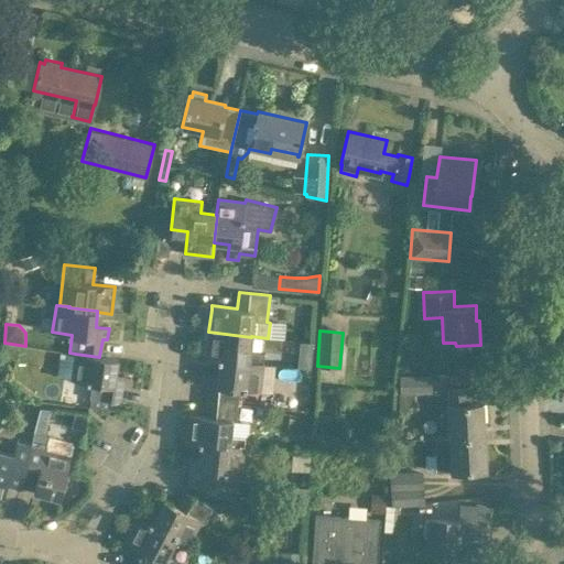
[(249,351),(251,337),(208,332),(205,359),(219,360),(262,365),(263,354),(249,351)]
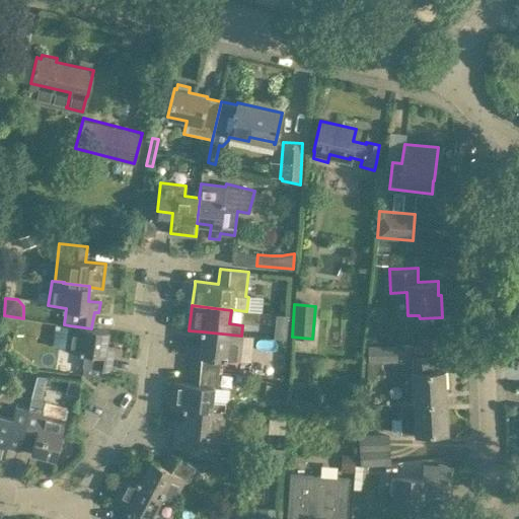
[(273,339),(285,341),(288,316),(276,315),(273,339)]
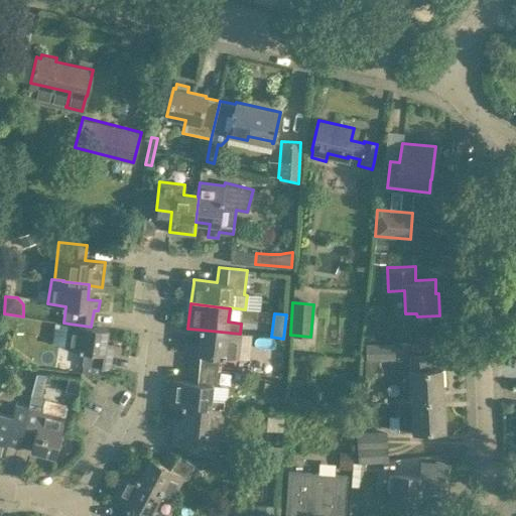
[(107,328),(91,326),(91,327),(69,324),(66,347),(84,350),(82,364),(83,364),(82,372),(103,375),(104,367),(109,368),(111,354),(116,355),(118,345),(105,343),(107,328)]
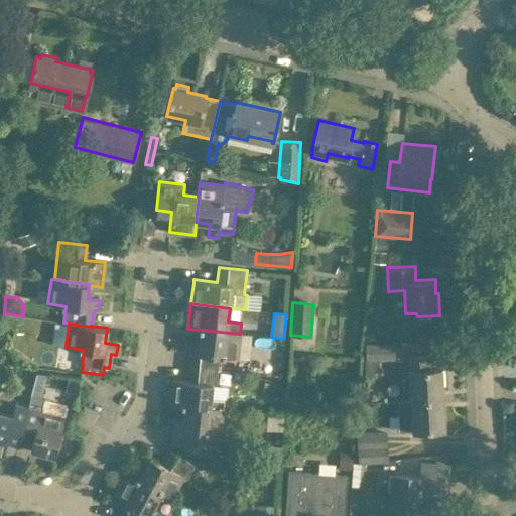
[(237,358),(240,334),(201,330),(200,344),(186,343),(185,353),(190,353),(188,368),(217,371),(219,356),(237,358)]
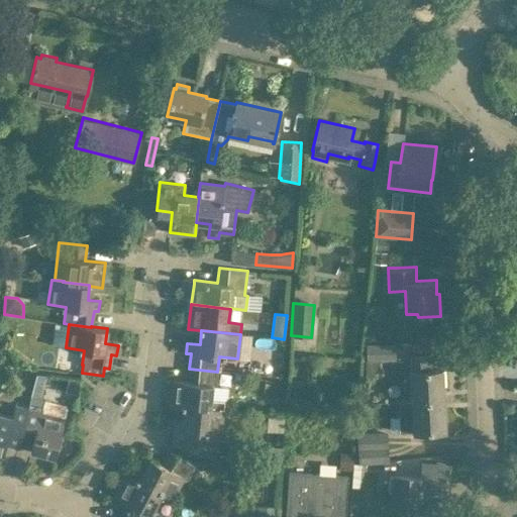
[(395,360),(395,343),(366,344),(366,360),(395,360)]
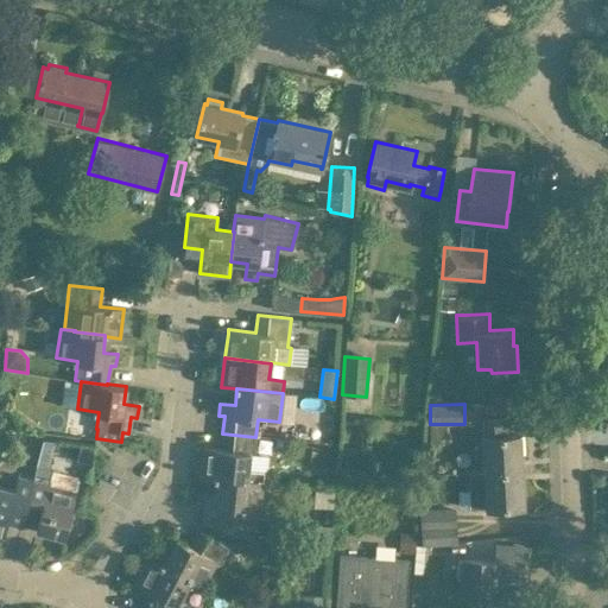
[(482,420),(485,470),(521,469),(520,435),(504,435),(502,419),(482,420)]
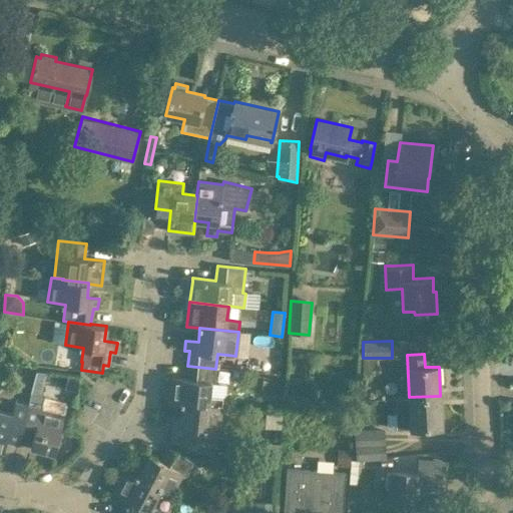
[(213,383),(215,369),(187,366),(186,379),(171,377),(169,402),(182,404),(182,403),(220,408),(221,398),(208,396),(209,383),(213,383)]
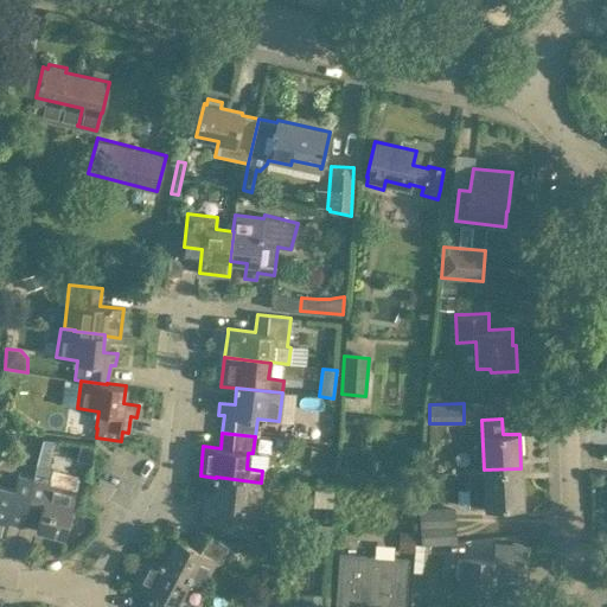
[(76,490),(80,477),(53,470),(48,468),(55,440),(43,439),(36,465),(32,479),(29,494),(30,494),(27,502),(42,505),(36,529),(64,537),(76,490)]
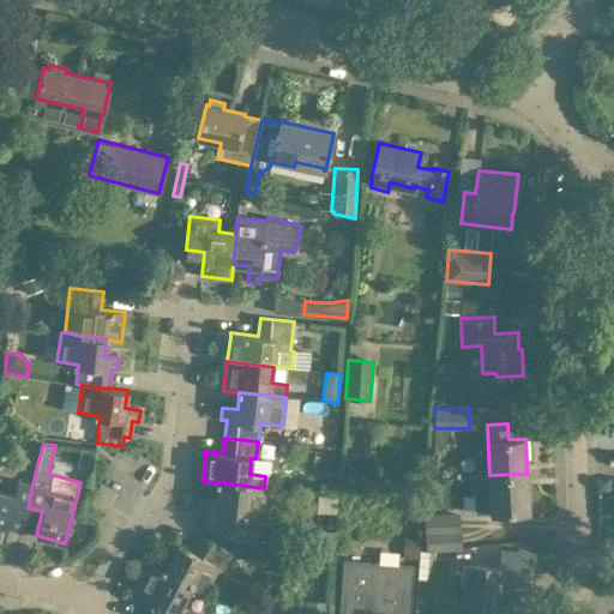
[(529,510),(527,474),(489,475),(473,476),(474,512),(529,510)]
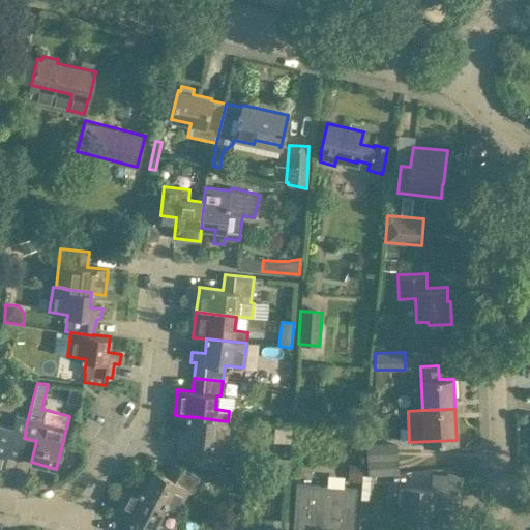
[(19,459),(24,438),(26,432),(25,432),(28,418),(16,415),(11,428),(0,424),(0,467),(2,468),(5,455),(19,459)]
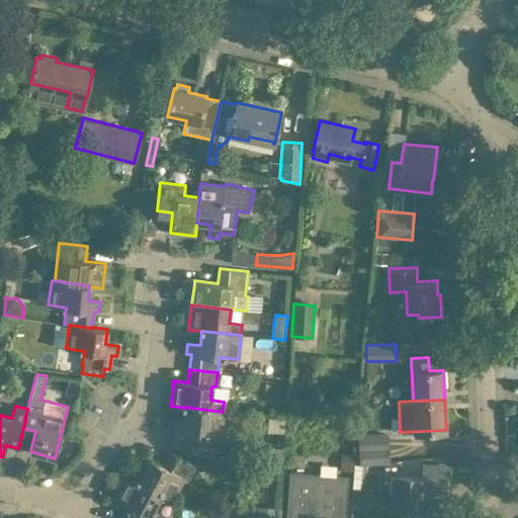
[(220,436),(223,412),(184,407),(184,408),(182,422),(169,421),(168,430),(173,431),(172,446),(200,449),(201,433),(220,436)]
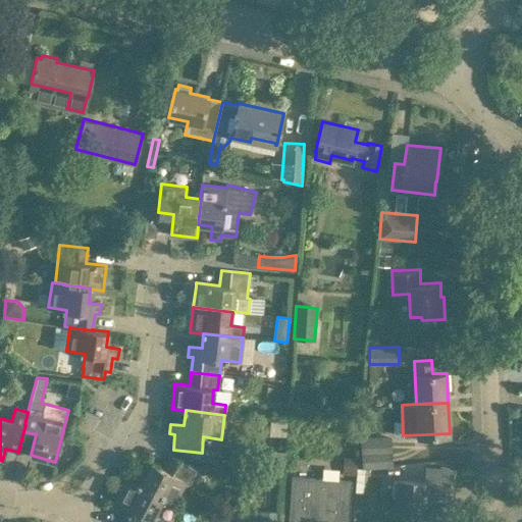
[(360,437),(362,469),(393,467),(390,436),(360,437)]
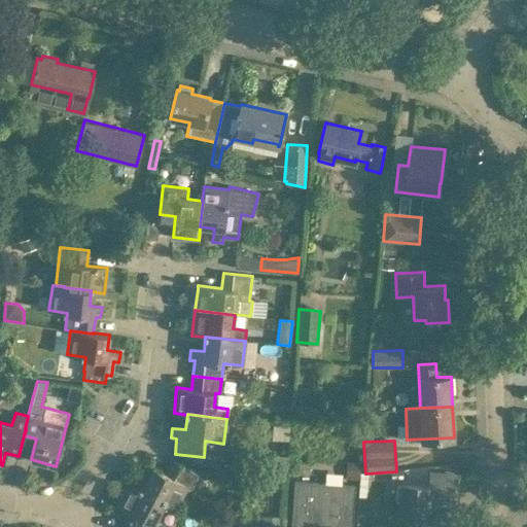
[(134,475),(128,485),(163,503),(174,508),(185,487),(189,489),(197,473),(172,460),(165,473),(152,466),(145,481),(134,475)]
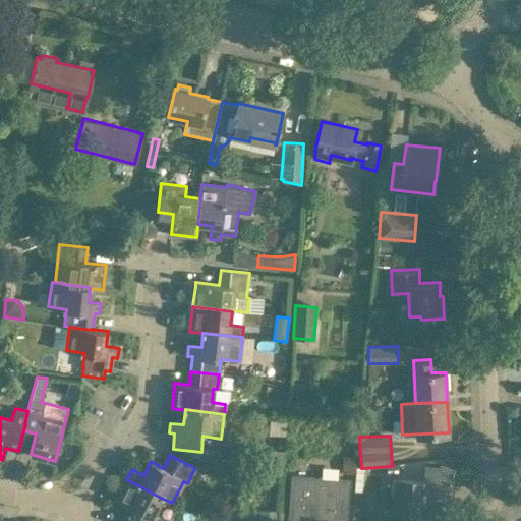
[(196,459),(195,468),(215,470),(216,461),(196,459)]
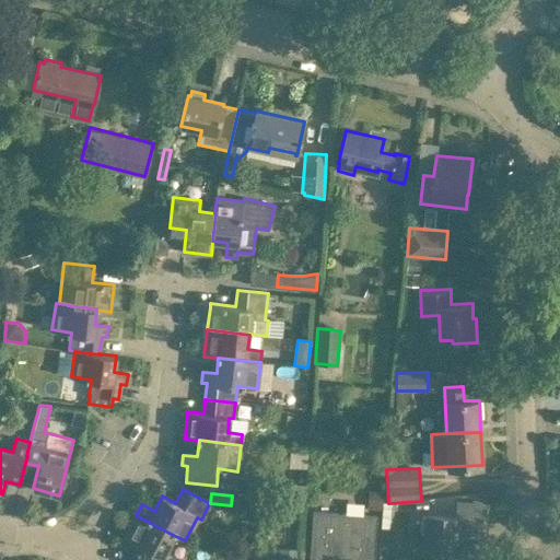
[(422,514),(420,532),(426,532),(423,548),(452,551),(454,531),(481,534),(483,505),(469,504),(455,502),(454,517),(427,514),(427,515),(422,514)]
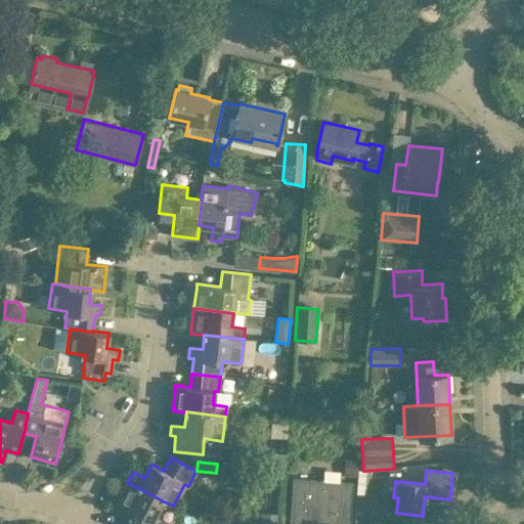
[(293,477),(291,508),(289,523),(350,523),(353,482),(293,477)]
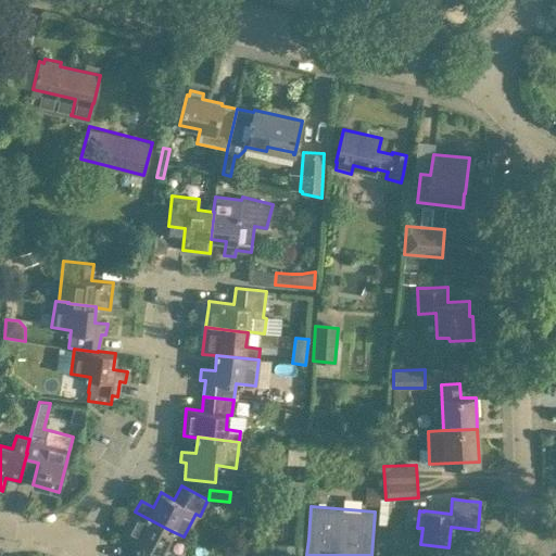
[(159,555),(160,554),(172,531),(135,512),(124,533),(125,555),(159,555)]
